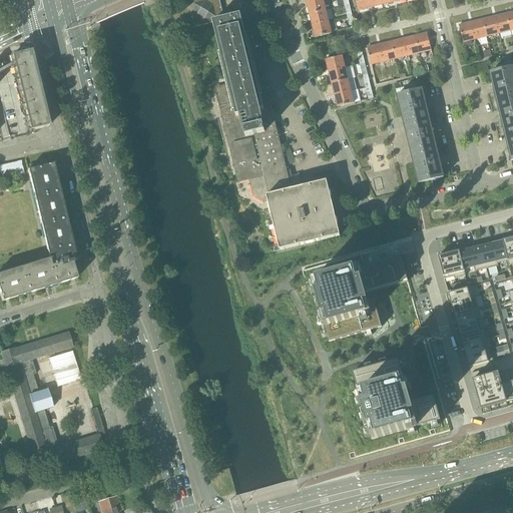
[(219,0),(187,0),(195,28),(213,23),(228,85),(216,88),(217,95),(221,108),(236,168),(238,180),(248,178),(252,196),(264,203),(268,202),(266,195),(299,187),(301,183),(301,182),(301,180),(300,178),(299,174),(289,176),(287,168),(287,167),(277,129),(273,113),(272,107),(264,109),(240,16),(232,18),(231,14),(227,11),(222,12),(221,7),(219,0)]
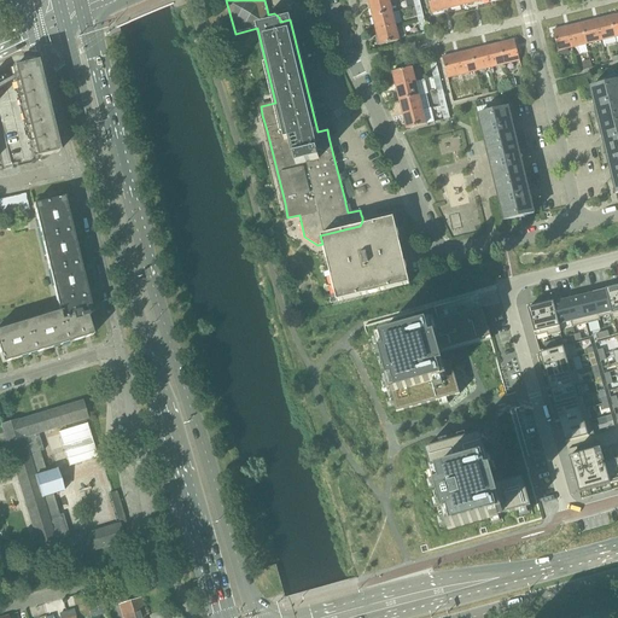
[(389,0),(382,0),(369,4),(372,17),(392,12),(389,0)]
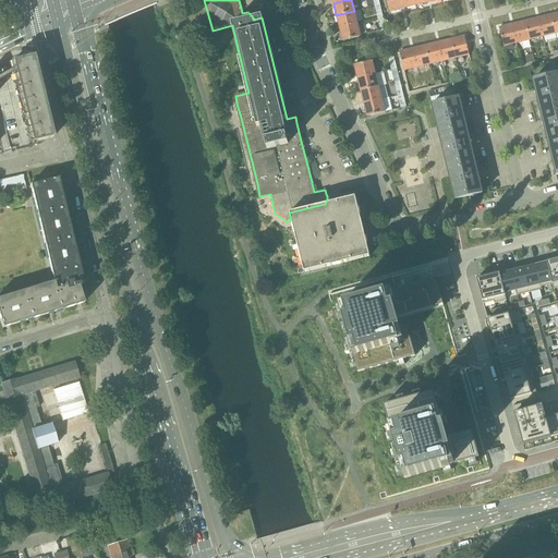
[(386,0),(389,12),(402,9),(400,0),(386,0)]
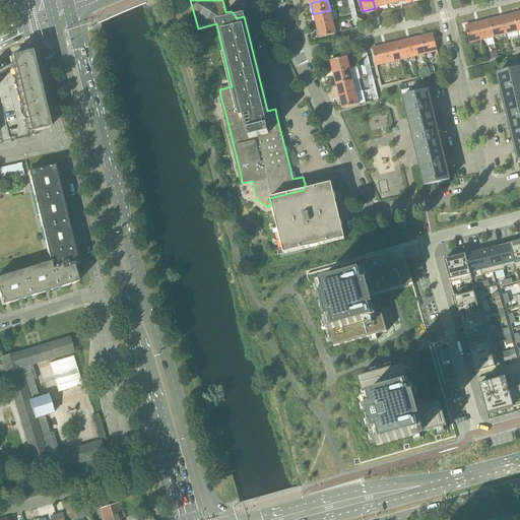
[(373,0),(375,8),(387,6),(385,0),(373,0)]
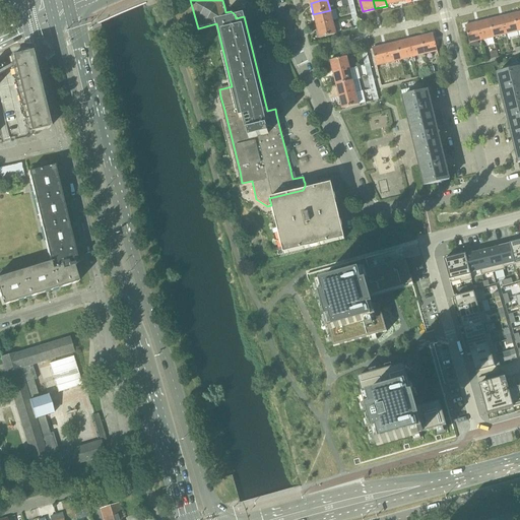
[(330,10),(313,14),(316,26),(333,22),(330,10)]
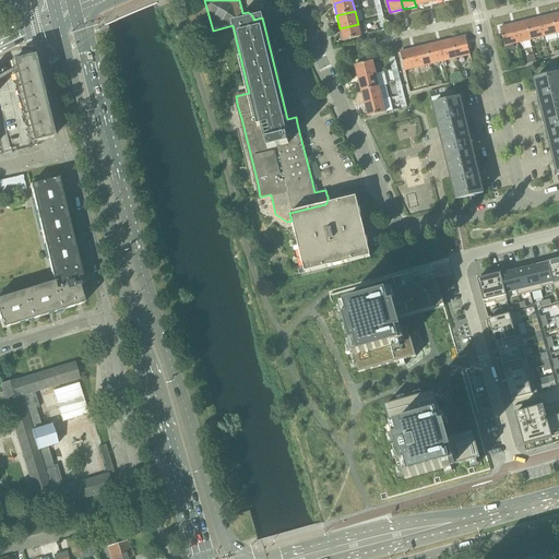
[(557,34),(552,15),(539,19),(544,37),(557,34)]
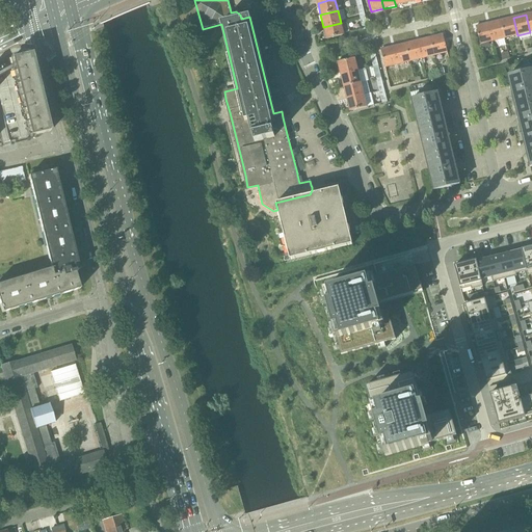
[(505,38),(517,35),(513,18),(501,21),(505,38)]
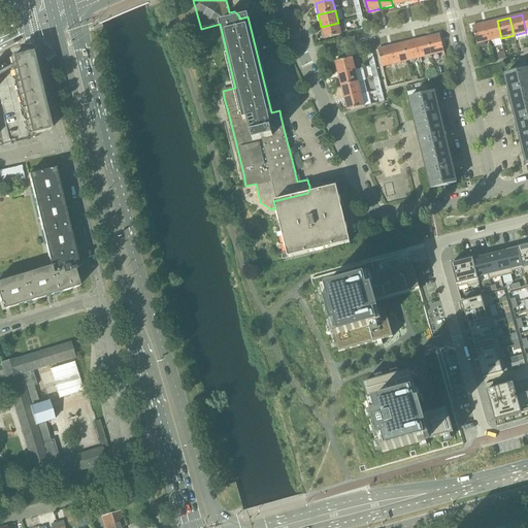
[(501,38),(497,21),(485,24),(489,41),(501,38)]
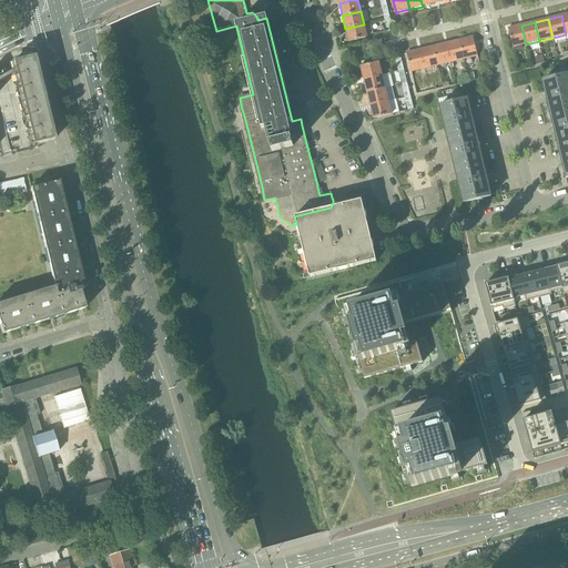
[(364,24),(345,29),(348,42),(367,38),(364,24)]
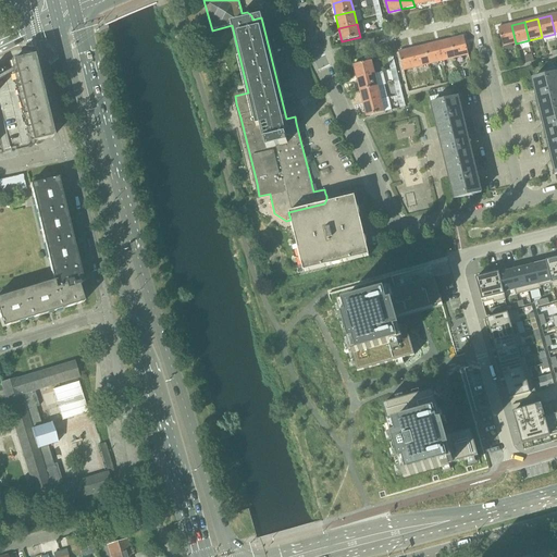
[(503,47),(516,44),(511,25),(498,28),(503,47)]
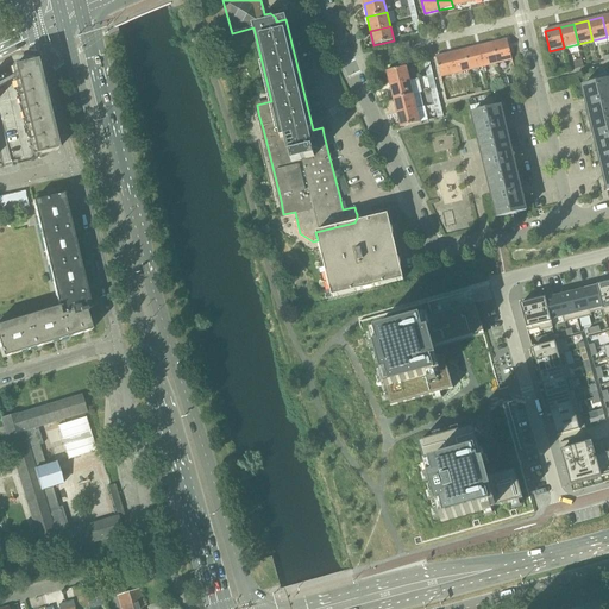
[(507,39),(493,43),(497,64),(504,62),(512,61),(509,48),(508,45),(507,39)]
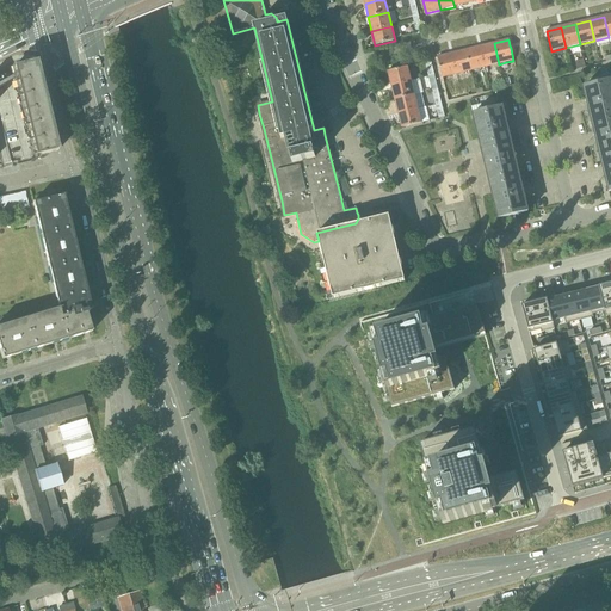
[(482,47),(480,47),(486,68),(499,65),(494,43),(482,47)]
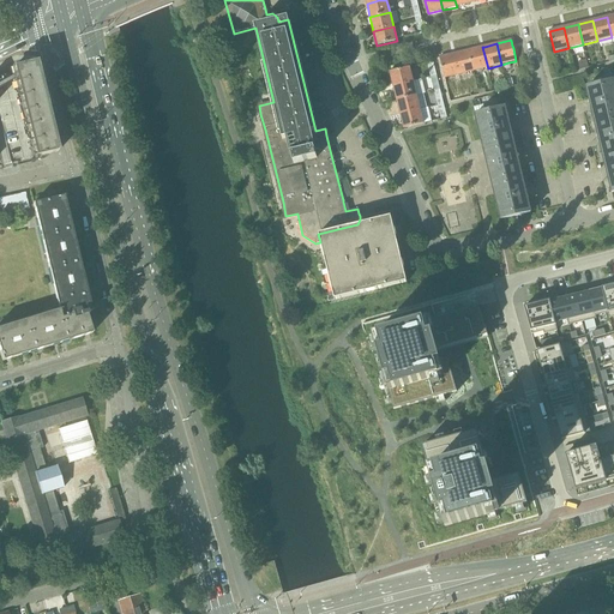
[(468,50),(474,72),(488,68),(482,47),(480,48),(468,50)]
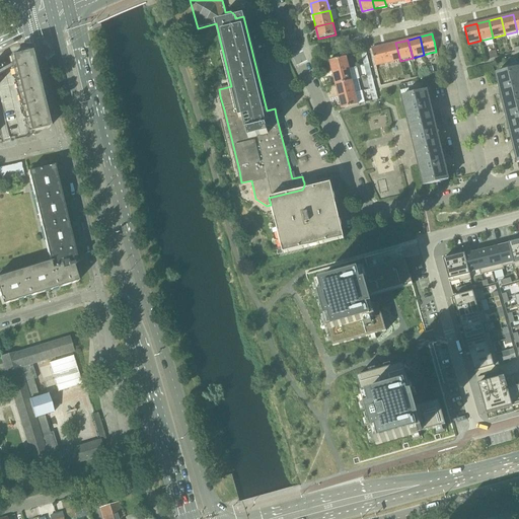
[(386,45),(383,46),(388,64),(400,61),(395,43),(386,45)]
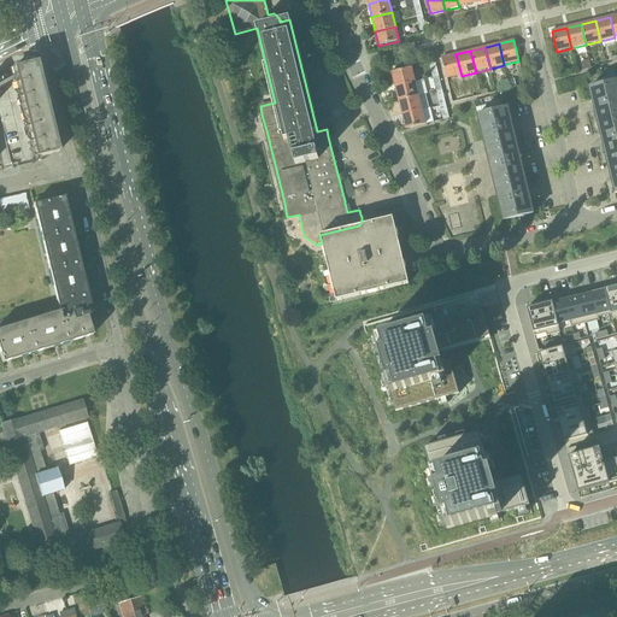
[(463,81),(462,76),(456,54),(441,58),(447,80),(456,77),(457,82),(463,81)]
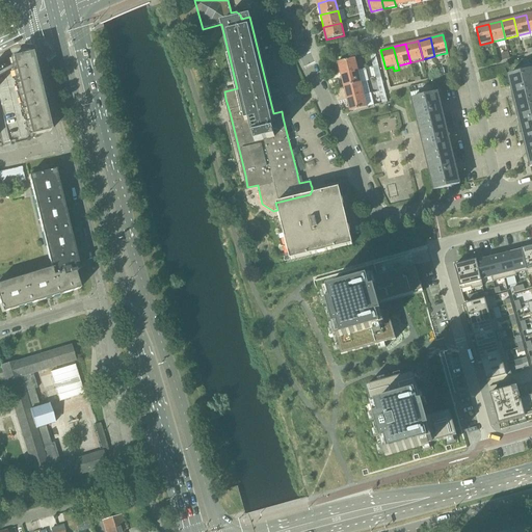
[(30,136),(38,134),(50,132),(31,54),(11,59),(30,136)]
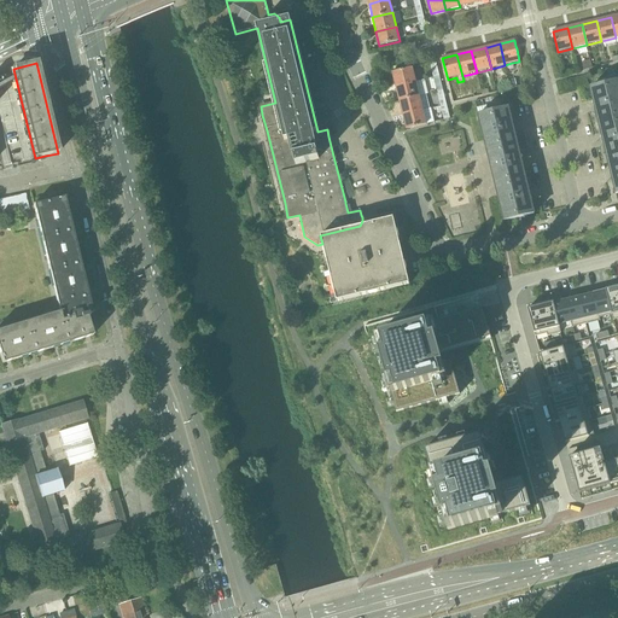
[(392,73),(396,87),(415,82),(412,68),(392,73)]
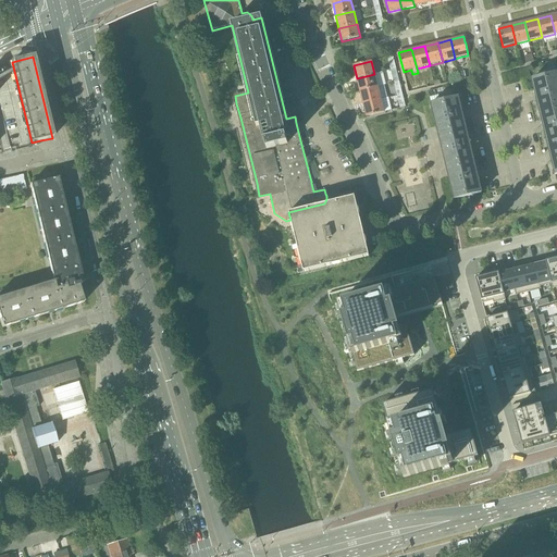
[(360,90),(378,86),(374,74),(357,78),(360,90)]
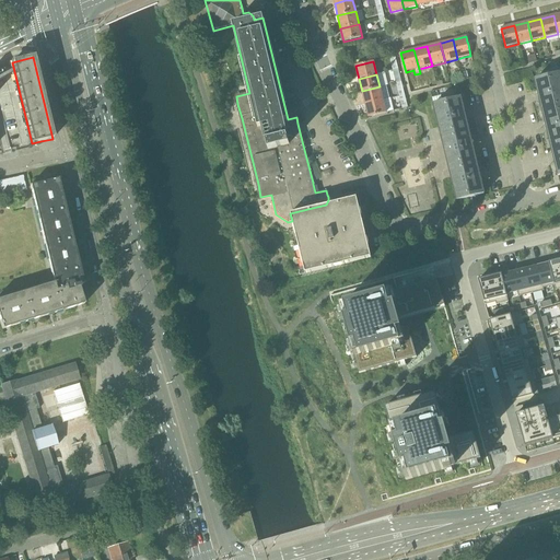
[(559,107),(559,74),(535,81),(543,113),(559,107)]
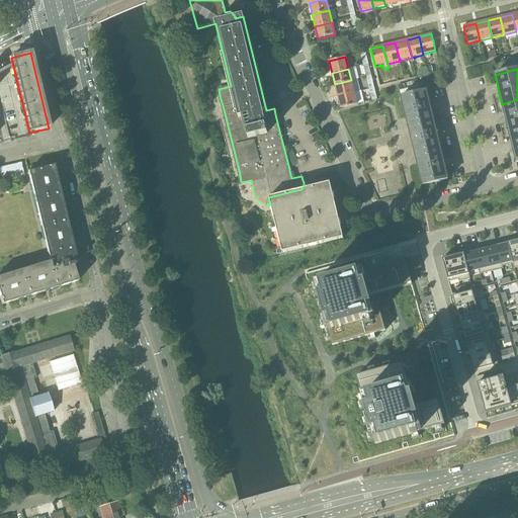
[(335,84),(338,96),(354,92),(351,80),(335,84)]
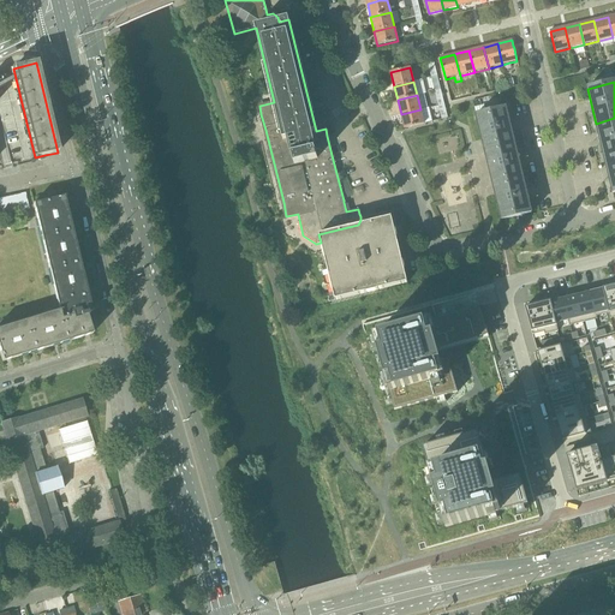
[(485,150),(514,143),(506,108),(476,115),(485,150)]
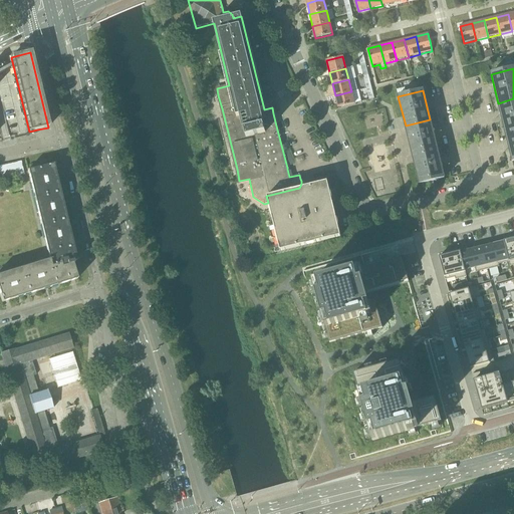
[(354,103),(351,91),(335,95),(338,107),(354,103)]
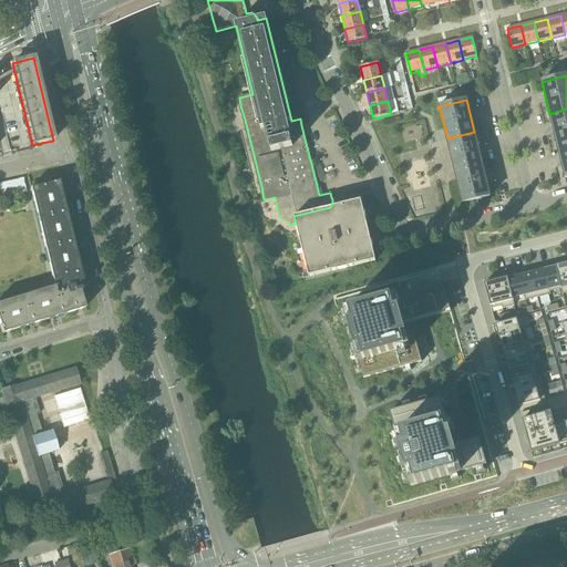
[(566,109),(549,114),(557,146),(566,143),(566,109)]
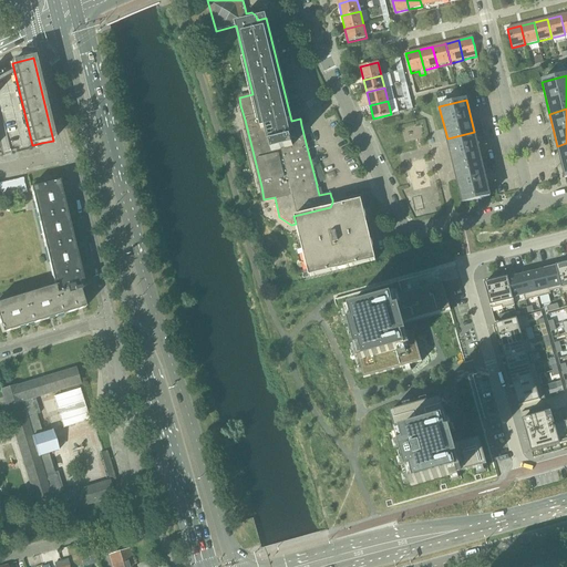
[(482,164),(474,132),(447,138),(455,171),(482,164)]
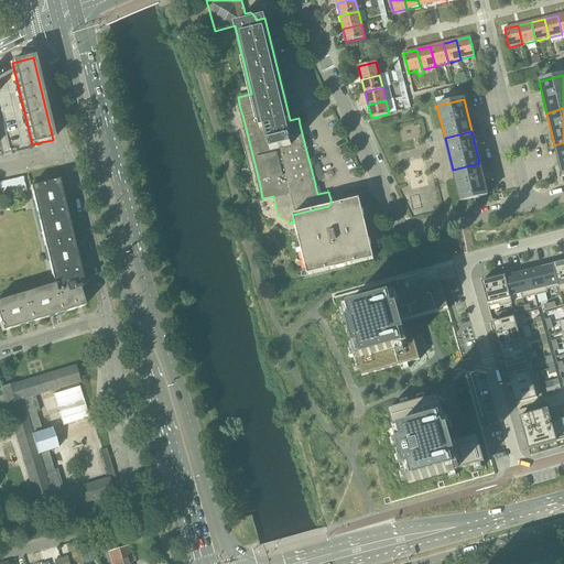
[(563,142),(554,145),(562,177),(563,176),(563,142)]
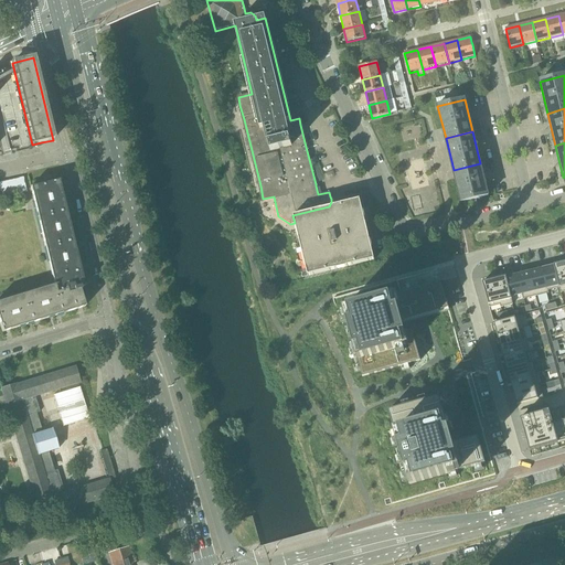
[(488,196),(486,185),(480,163),(454,170),(461,202),(488,196)]
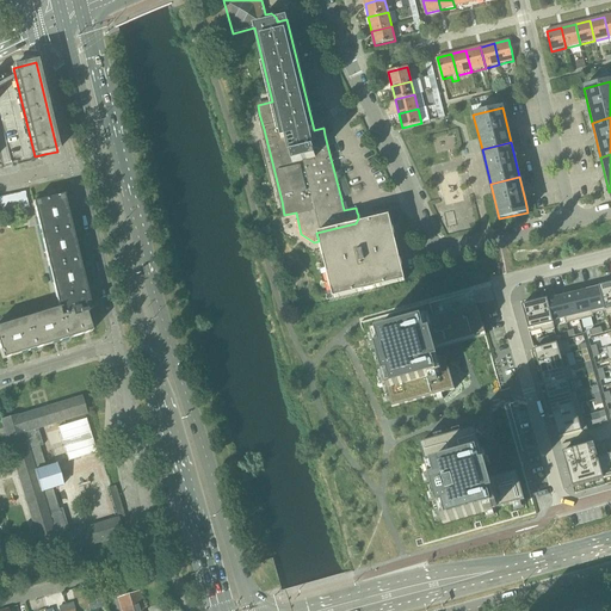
[(28,207),(26,201),(25,191),(17,193),(20,208),(28,207)]
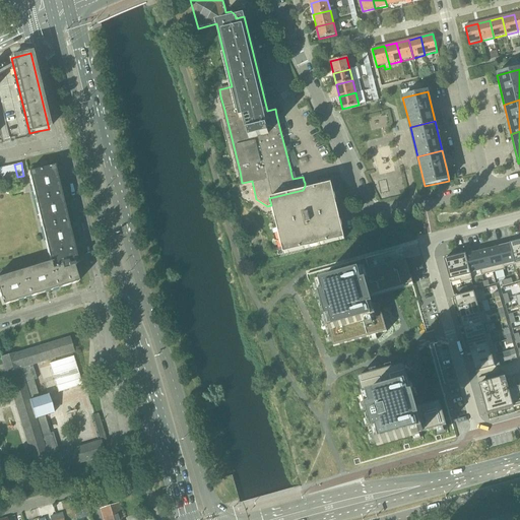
[(11,178),(17,177),(14,165),(8,166),(11,178)]
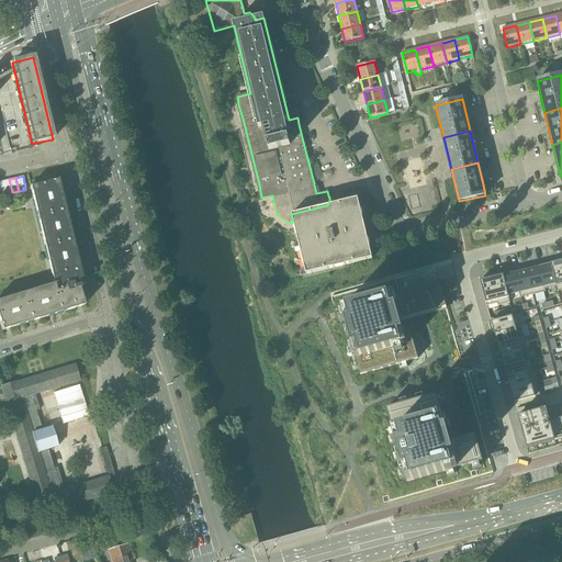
[(6,194),(12,192),(9,179),(3,180),(6,194)]
